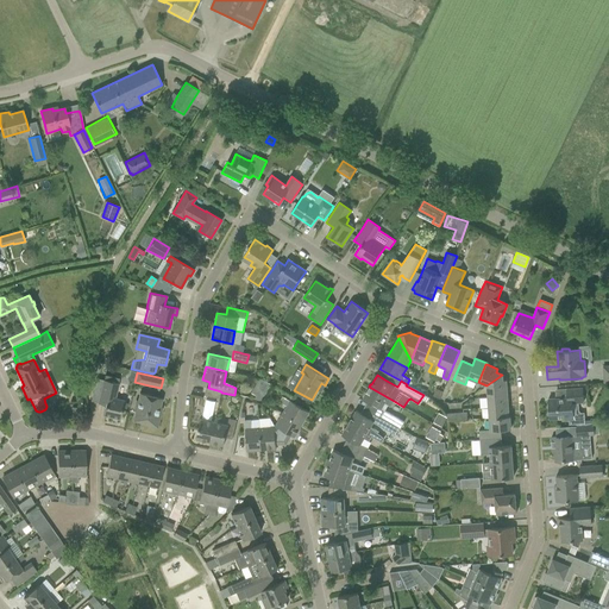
[(487,385),(488,394),(507,393),(506,380),(502,381),(502,375),(487,385)]
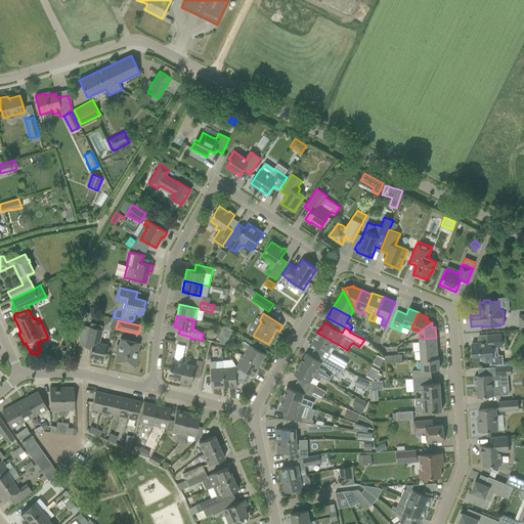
[(89,328),(84,347),(90,348),(88,357),(102,360),(106,345),(99,343),(102,331),(89,328)]
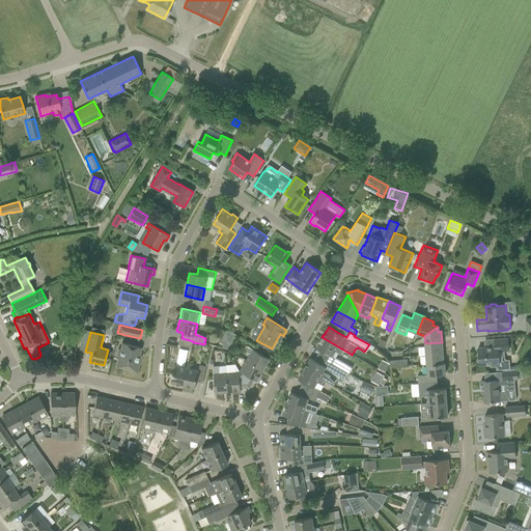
[(343,350),(322,337),(320,339),(316,347),(325,353),(332,357),(335,352),(340,355),(343,350)]
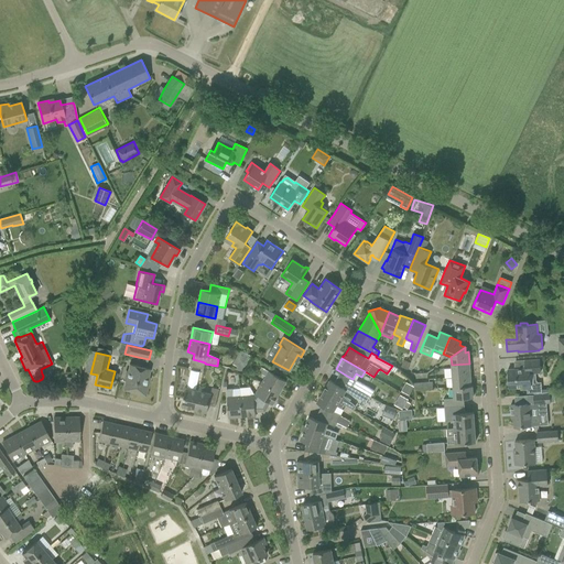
[(205,362),(193,359),(191,359),(190,366),(204,369),(205,364),(205,362)]
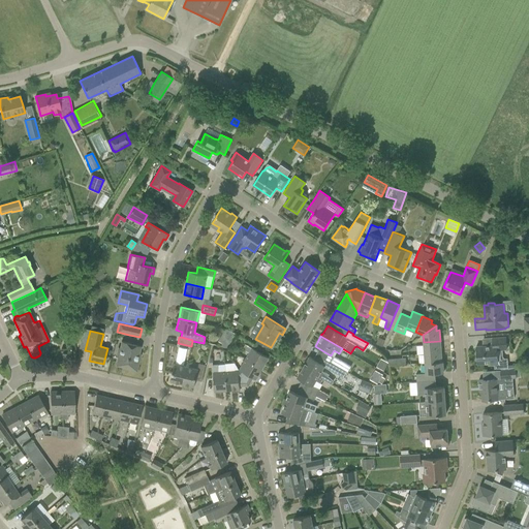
[(476,346),(477,364),(488,364),(488,366),(494,365),(494,369),(508,368),(507,361),(494,362),(494,354),(497,354),(497,350),(506,349),(505,337),(492,338),(493,345),(476,346)]
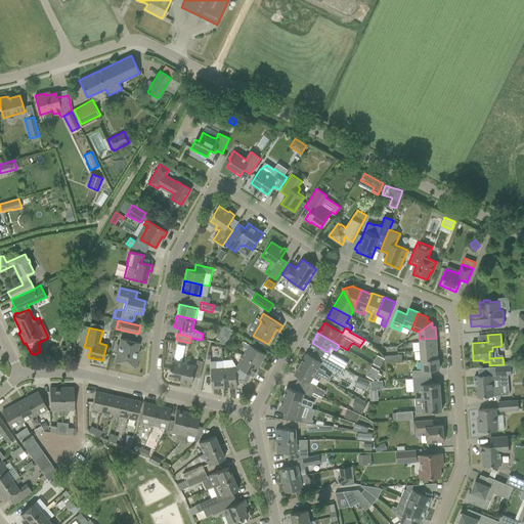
[(420,339),(420,349),(437,348),(436,338),(420,339)]
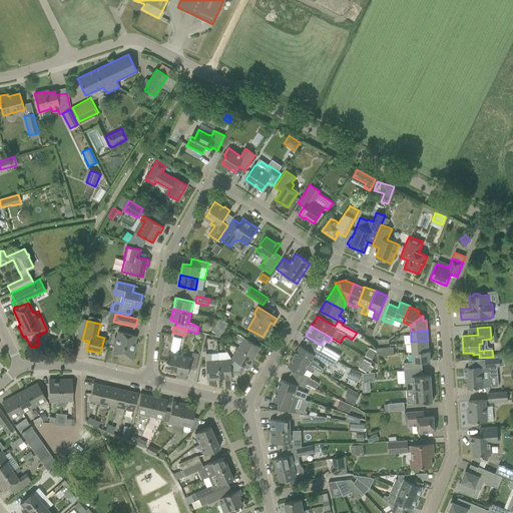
[(117,357),(132,361),(135,348),(133,347),(136,336),(126,334),(117,332),(114,345),(112,355),(118,356),(117,357)]
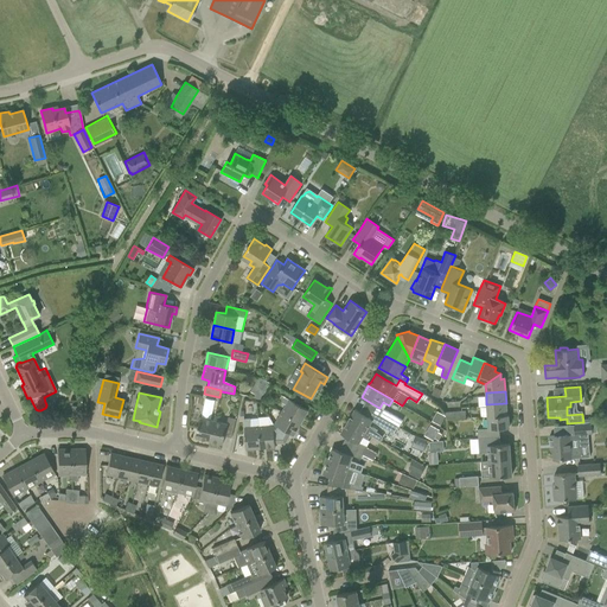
[(286,404),(281,411),(301,423),(308,410),(289,400),(281,395),(278,400),(286,404)]
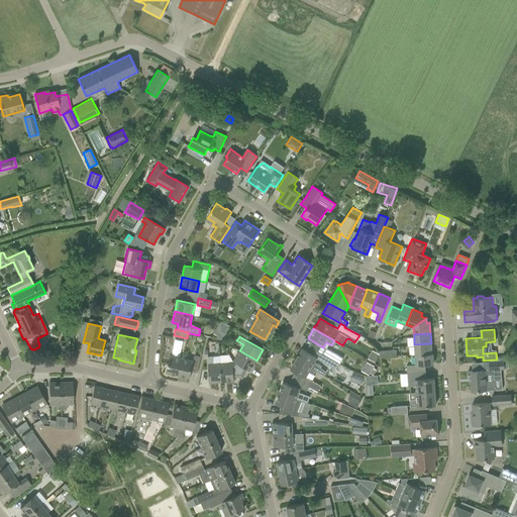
[(414,344),(415,354),(431,353),(431,343),(414,344)]
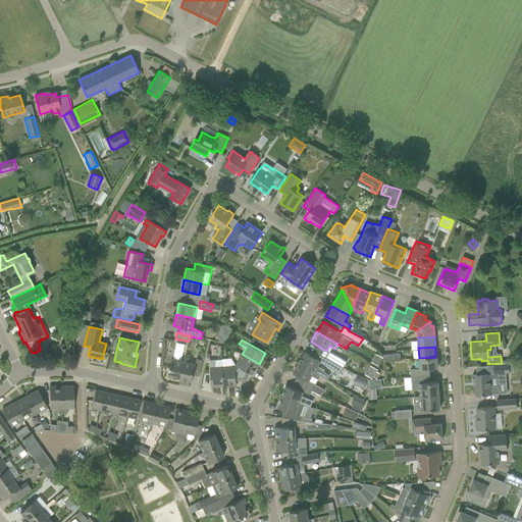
[(325,357),(342,367),(343,367),(347,361),(328,351),(325,357)]
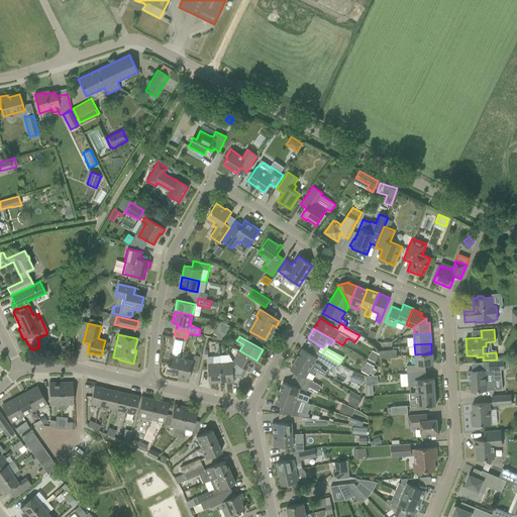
[(297,356),(296,358),(315,371),(324,376),(326,373),(321,368),(321,367),(314,363),(317,357),(302,348),(297,357),(297,356)]
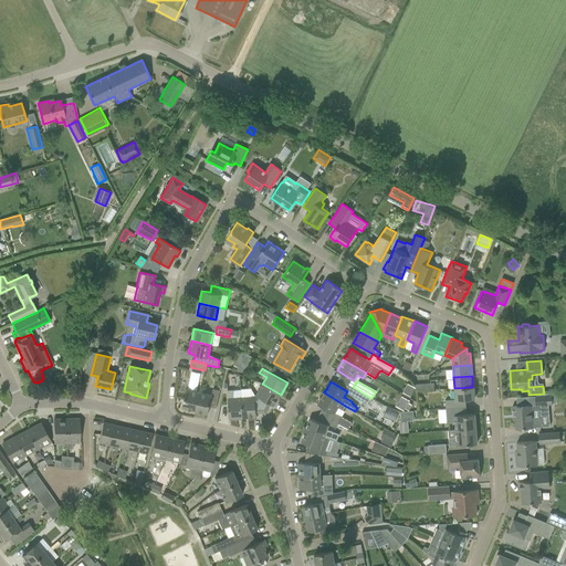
[(402,392),(410,396),(415,387),(408,383),(402,392)]
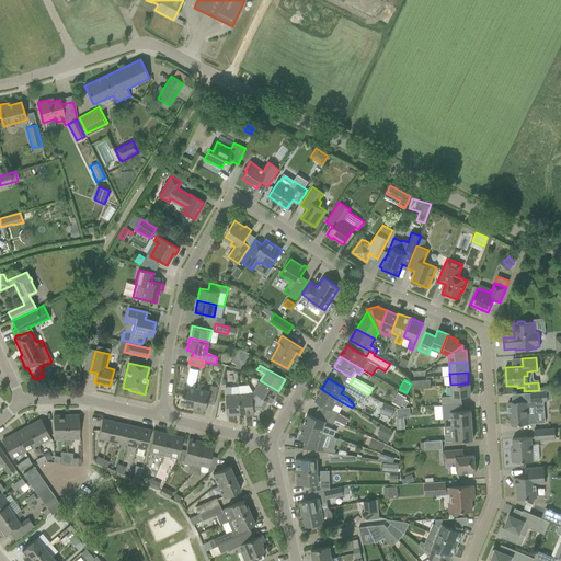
[(260,380),(253,392),(263,409),(267,401),(271,402),(278,391),(260,380)]
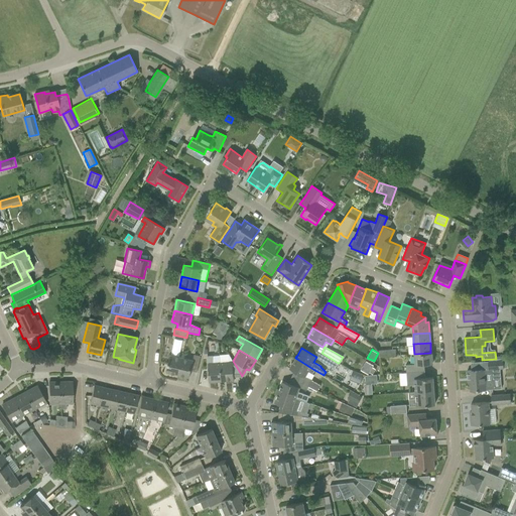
[(338,363),(321,353),(317,359),(334,368),(338,363)]
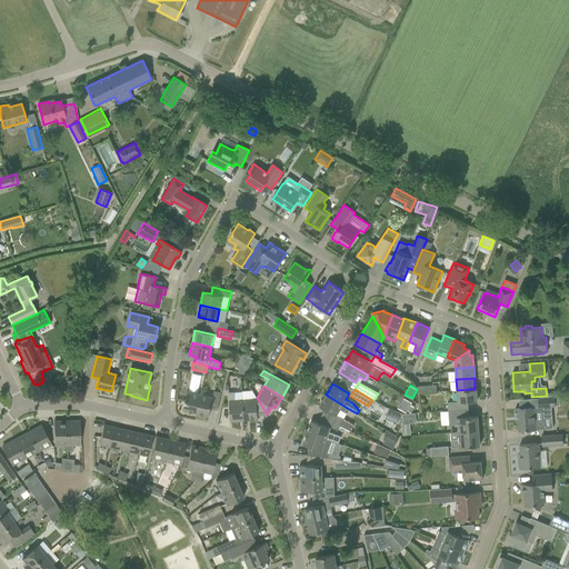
[(447,402),(448,410),(463,409),(463,401),(477,401),(476,389),(475,389),(457,390),(458,401),(447,402)]
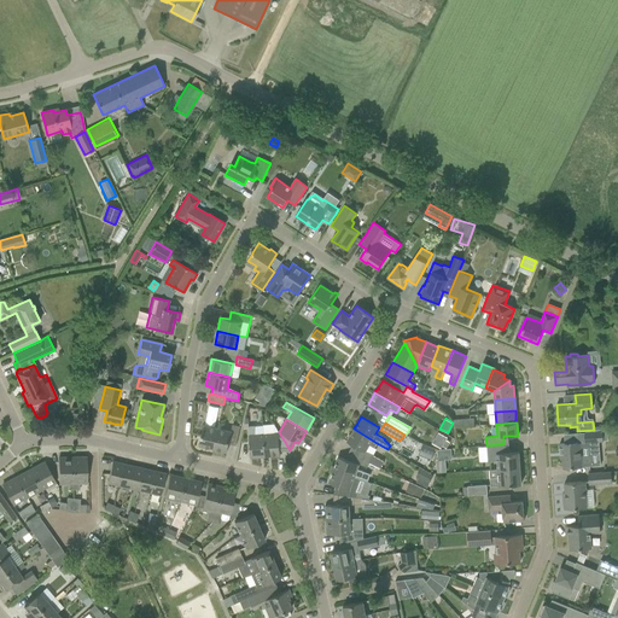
[(263,425),(263,433),(266,456),(280,455),(280,452),(290,450),(279,432),(274,424),(263,425)]
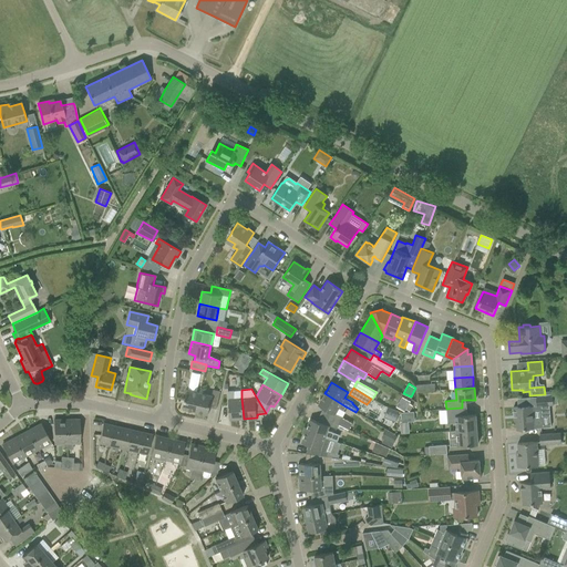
[(183,409),(195,412),(199,393),(187,390),(183,409)]
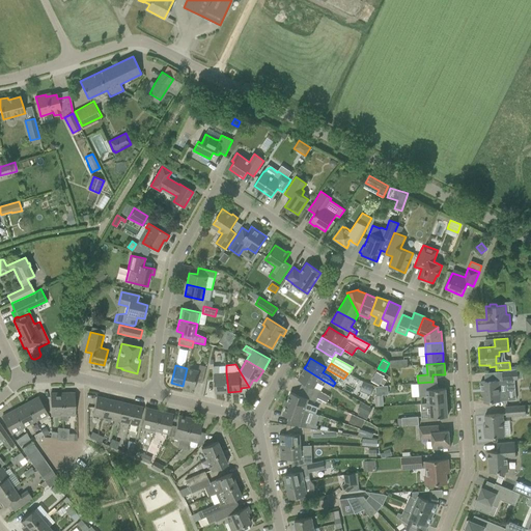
[(187,368),(183,386),(195,388),(196,382),(202,383),(206,366),(199,365),(198,370),(187,368)]
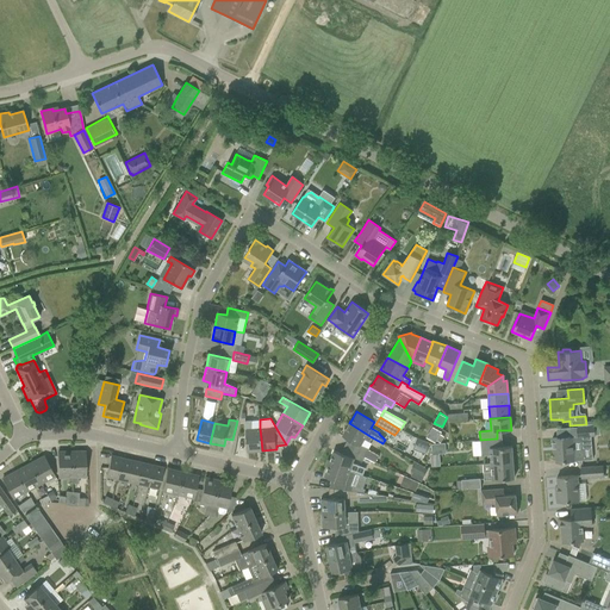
[(262,450),(260,428),(251,429),(251,421),(246,421),(246,429),(247,440),(247,452),(262,450)]
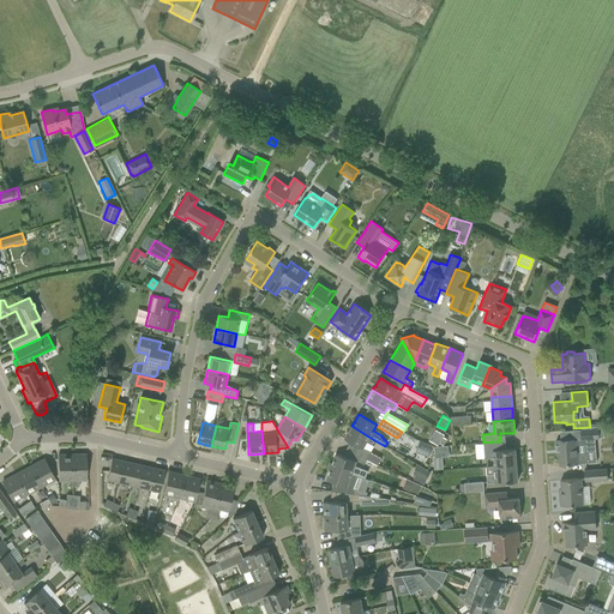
[(374,440),(351,426),(350,428),(344,439),(355,445),(362,449),(367,443),(372,445),(374,440)]
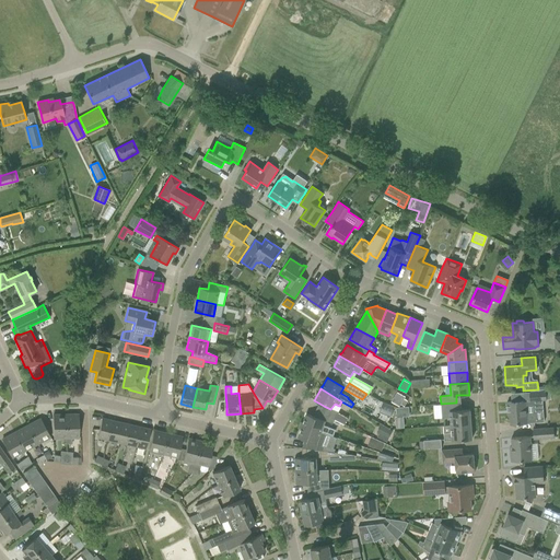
[(546,391),(529,392),(531,400),(531,401),(534,400),(546,399),(546,392),(546,391)]
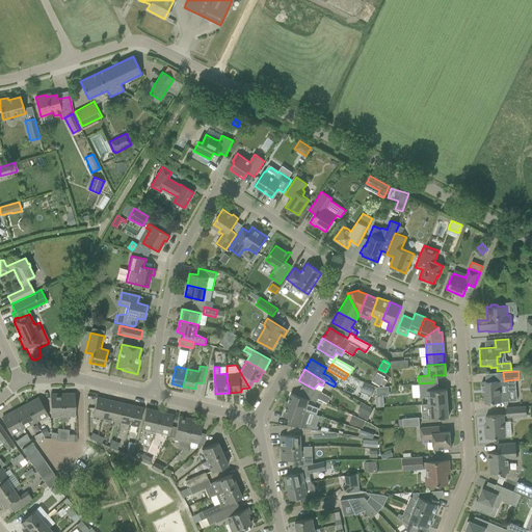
[(491,381),(481,382),(482,391),(484,391),(484,403),(495,402),(501,402),(516,401),(515,387),(508,388),(507,380),(504,381),(504,380),(500,381),(491,381)]
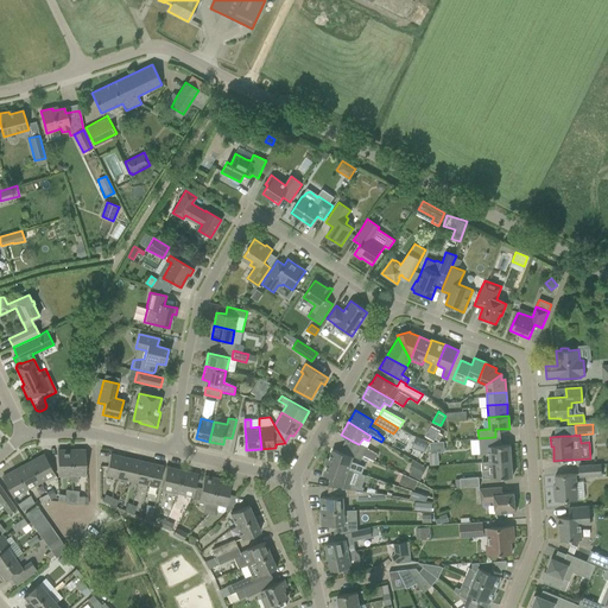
[(416,437),(413,447),(425,450),(428,439),(416,437)]
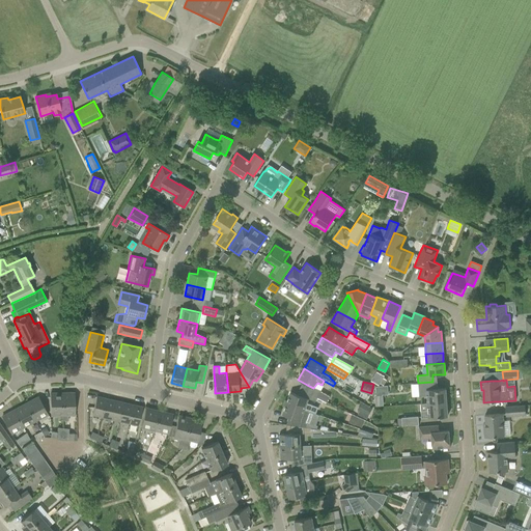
[(426,396),(427,402),(427,403),(446,401),(445,388),(434,389),(432,382),(418,383),(419,396),(426,396)]
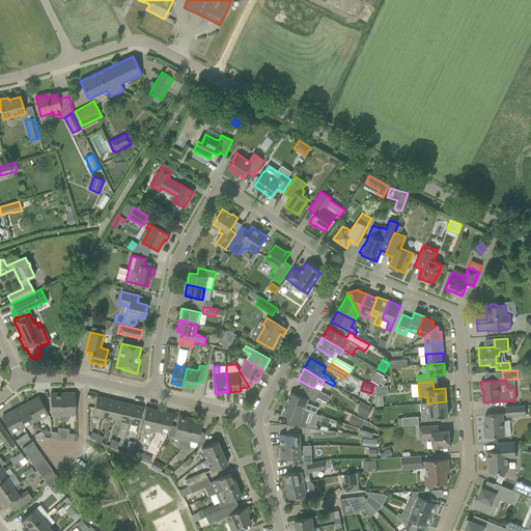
[(317,397),(327,402),(330,396),(316,389),(313,395),(317,397)]
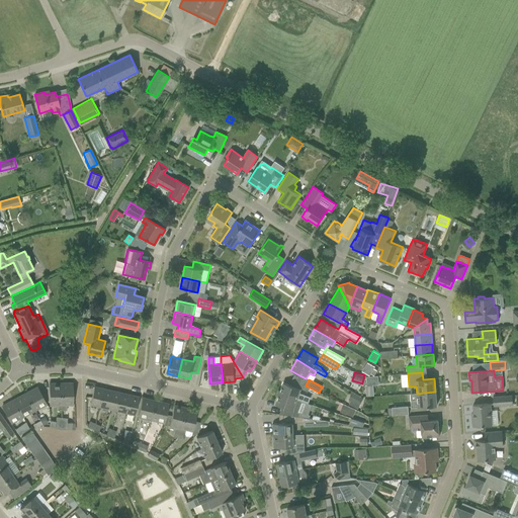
[(283,382),(279,394),(308,404),(311,398),(299,394),(300,389),(283,382)]
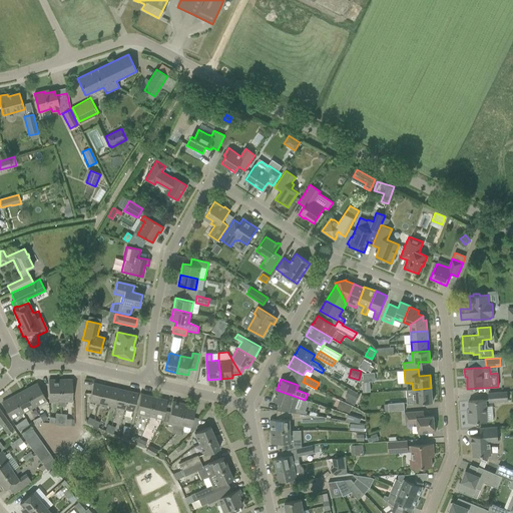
[(72,401),(72,390),(72,380),(60,381),(60,404),(60,407),(66,407),(65,401),(72,401)]
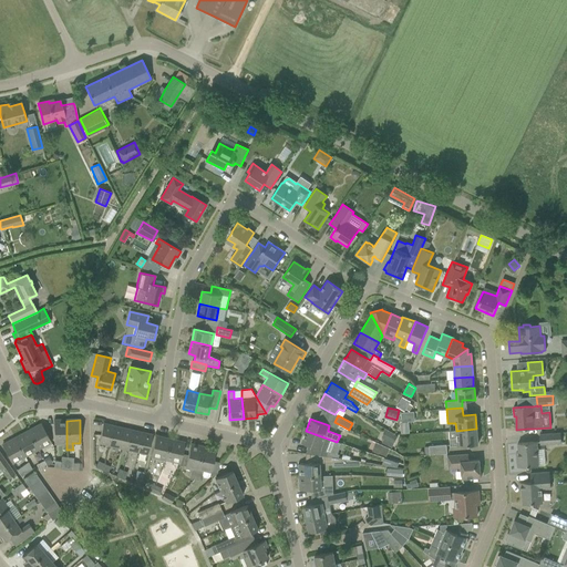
[(66,446),(66,421),(53,421),(54,443),(62,443),(62,446),(66,446)]
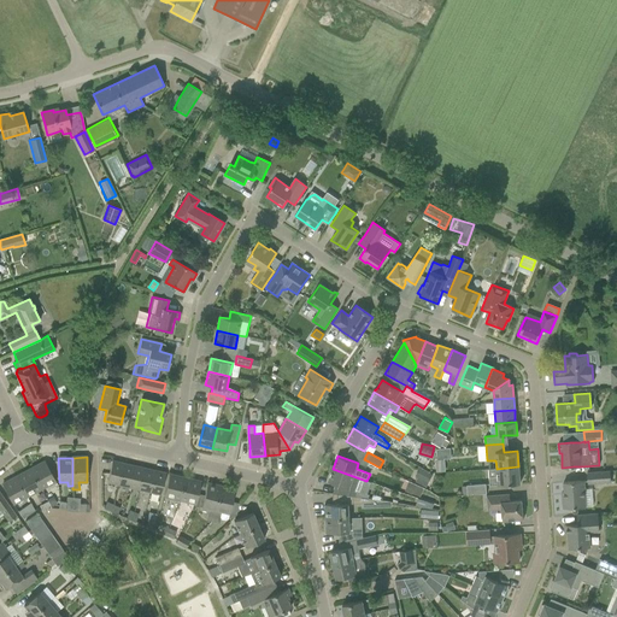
[(45,462),(30,469),(41,488),(56,481),(45,462)]
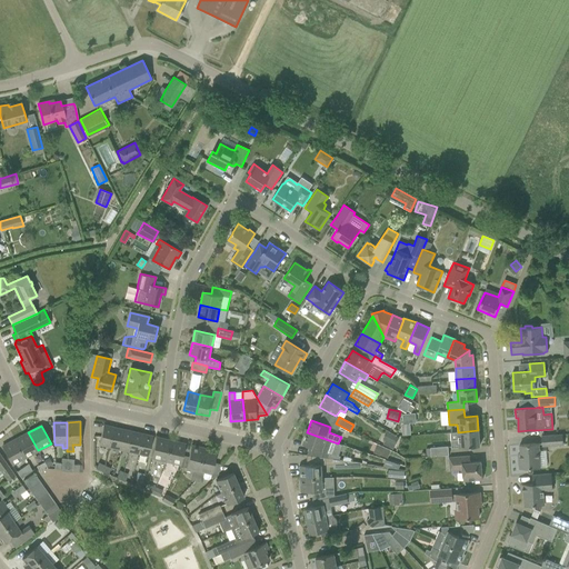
[(99,443),(109,446),(113,428),(103,426),(99,443)]
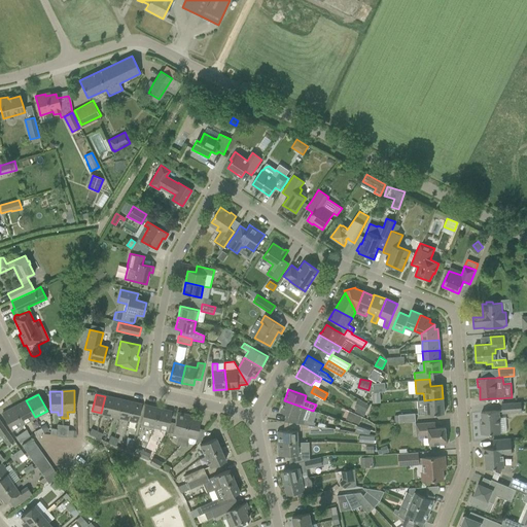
[(101,413),(110,415),(113,398),(105,396),(101,413)]
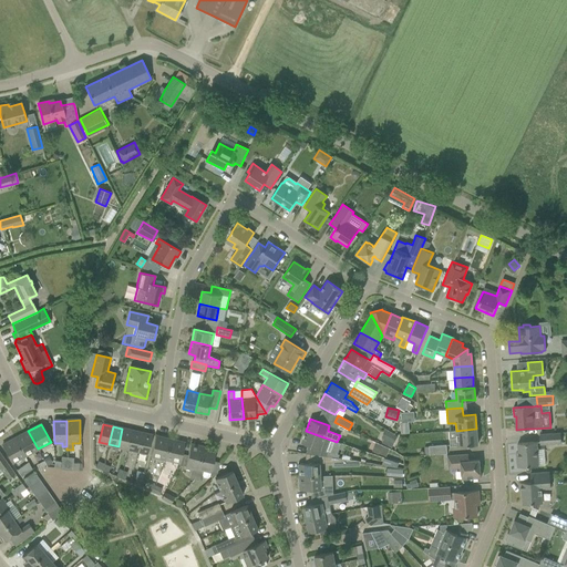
[(119,446),(129,449),(132,431),(122,429),(119,446)]
